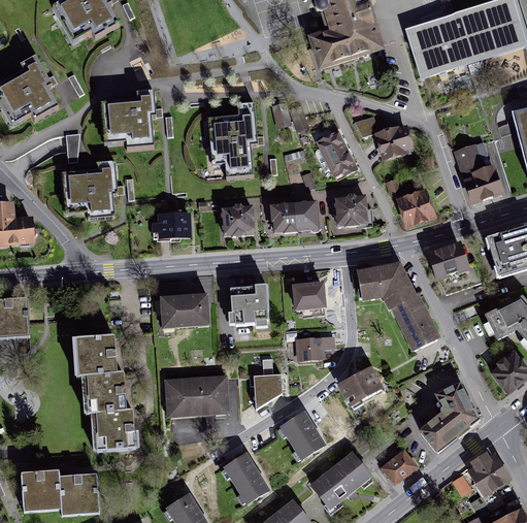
[(63,0),(53,6),(70,36),(92,25),(96,32),(118,20),(109,3),(113,1),(112,0),(63,0)]
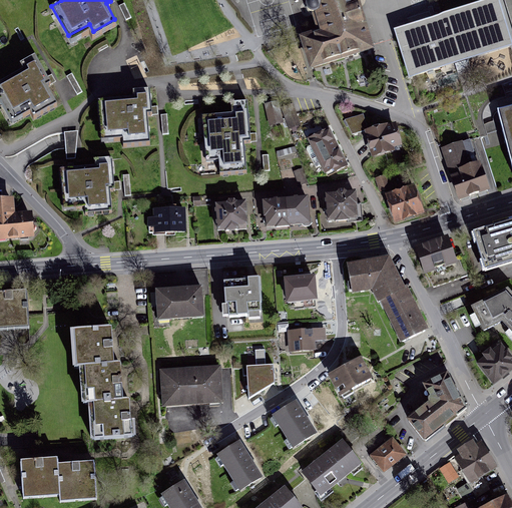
[(303,35),(311,63),(370,45),(356,0),(306,0),(306,3),(306,5),(307,6),(308,8),(310,9),(312,10),(314,10),(320,30),(303,35)]
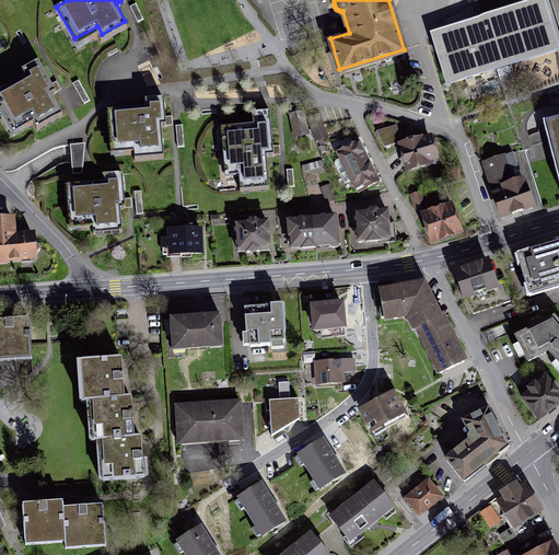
[(459,23),(432,31),(446,79),(462,74),(461,70),(473,66),(474,71),(557,46),(549,21),(544,22),(543,16),(547,15),(543,0),(534,0),(481,15),(482,21),(469,25),(468,21),(465,22),(461,23),(463,27),(461,27),(459,23)]
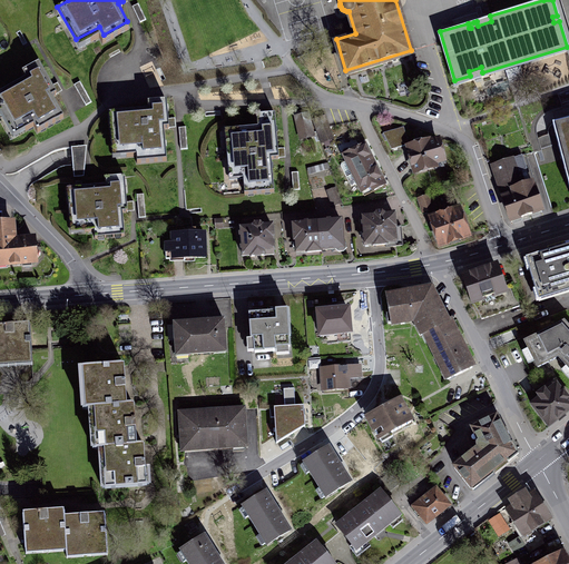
[(28,78),(0,94),(0,105),(13,127),(35,114),(39,120),(58,109),(50,96),(56,92),(36,58),(21,67),(28,78)]
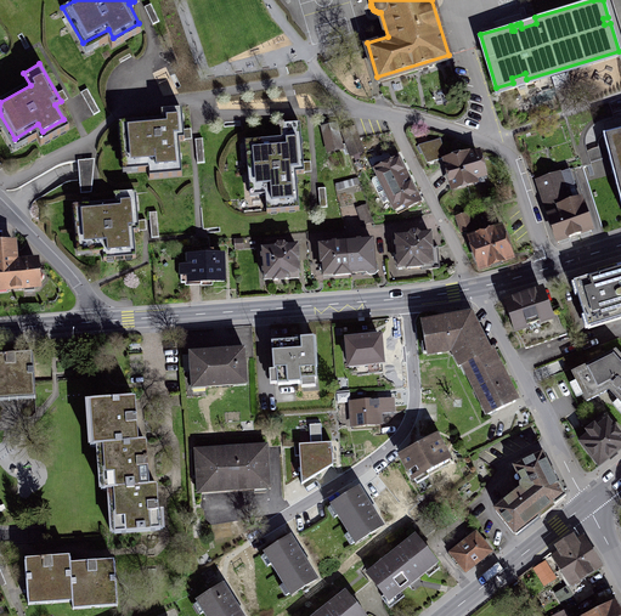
[(161,116),(116,120),(120,167),(145,164),(146,173),(179,169),(175,135),(182,135),(179,105),(159,107),(161,116)]
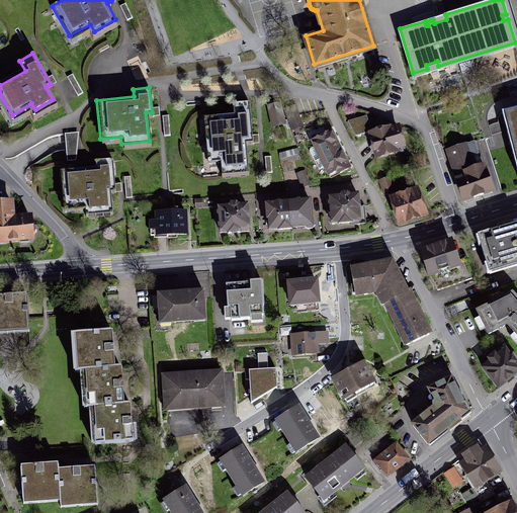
[(224,160),(224,171),(246,170),(245,142),(251,142),(250,100),(233,101),(233,114),(203,115),(205,160),(224,160)]
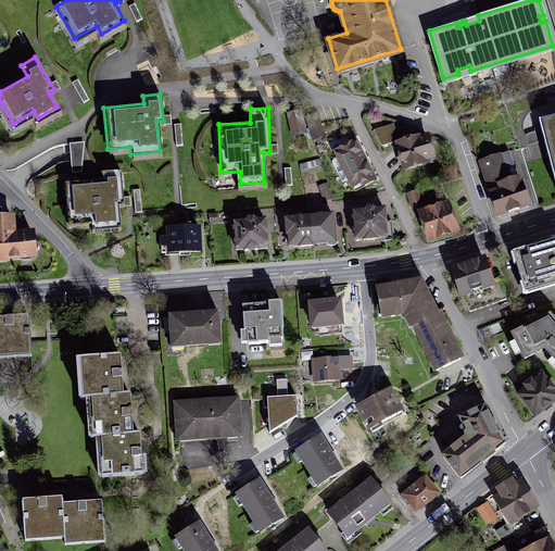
[(319,108),(294,112),(298,129),(310,128),(311,137),(324,135),(319,108)]
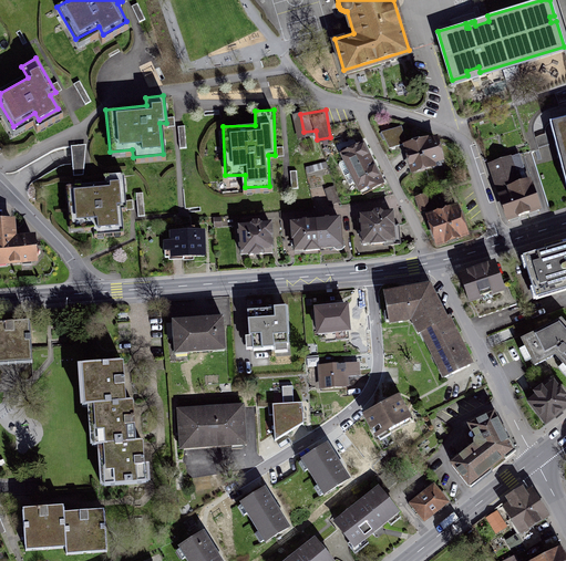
[(565,116),(548,121),(565,189),(565,116)]
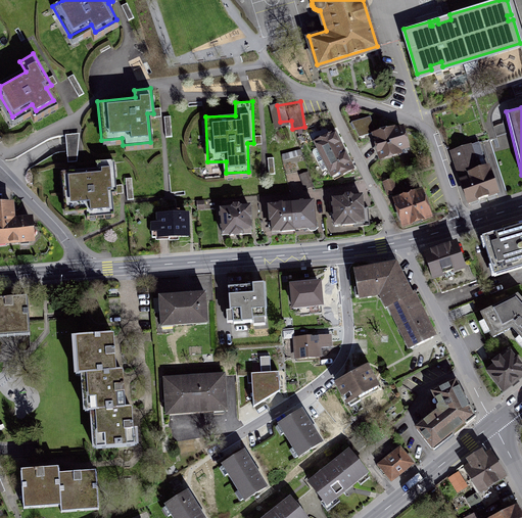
[(392,149),(407,146),(401,126),(373,132),(379,157),(393,153),(392,149)]
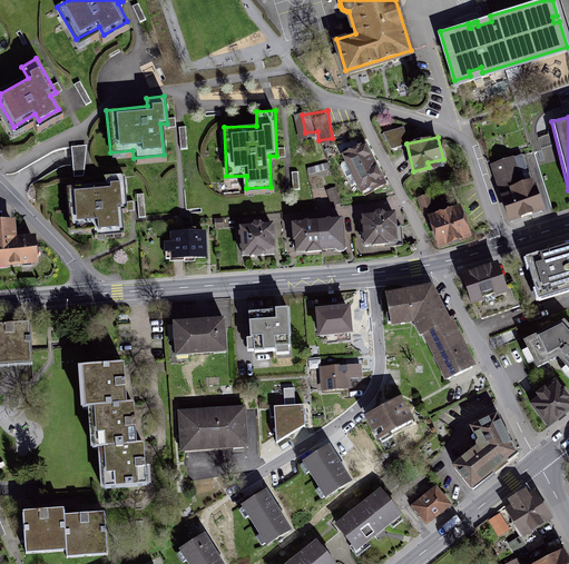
[(71,140),(72,168),(86,168),(85,140),(71,140)]
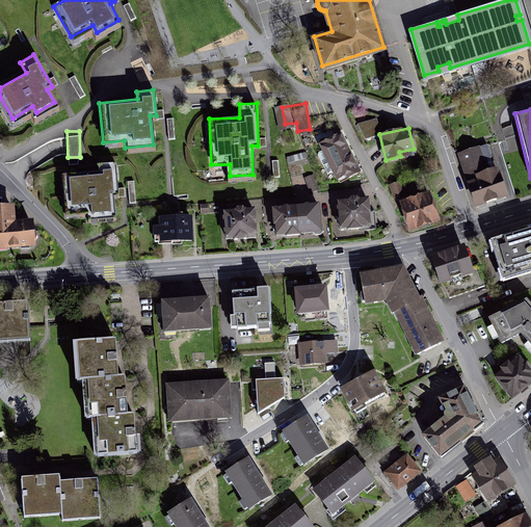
[(337,179),(359,167),(341,131),(318,141),(337,179)]
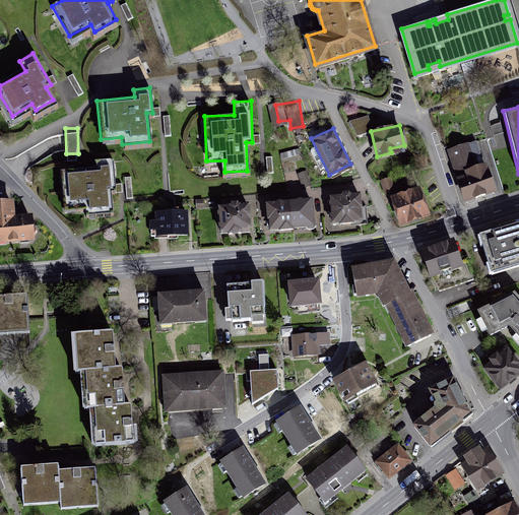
[(464,200),(495,192),(477,140),(450,149),(464,200)]
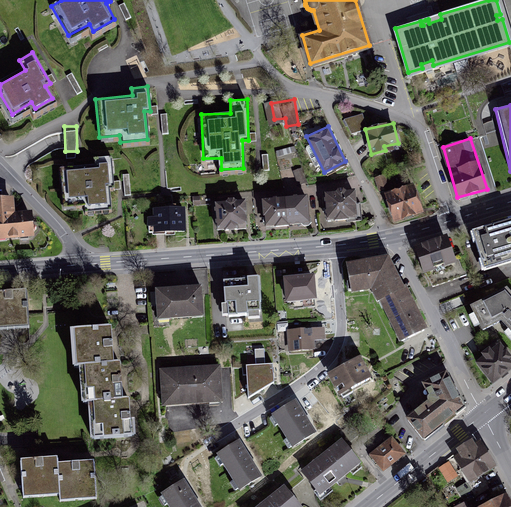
[(86,161),(58,164),(62,204),(82,202),(83,210),(109,207),(107,185),(113,185),(109,154),(93,156),(94,160),(86,161)]
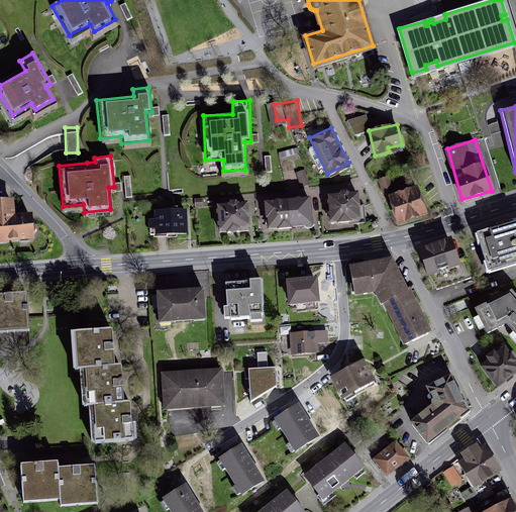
[(296,169),(300,183),(307,181),(303,167),(296,169)]
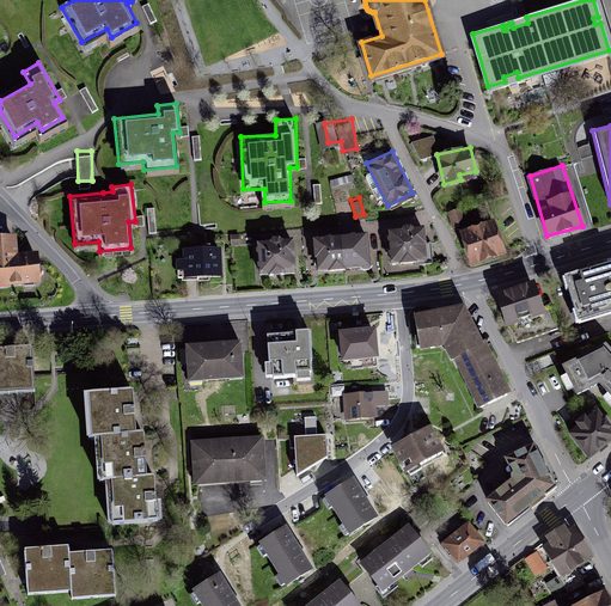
[(145,206),(150,227),(157,226),(152,204),(145,206)]
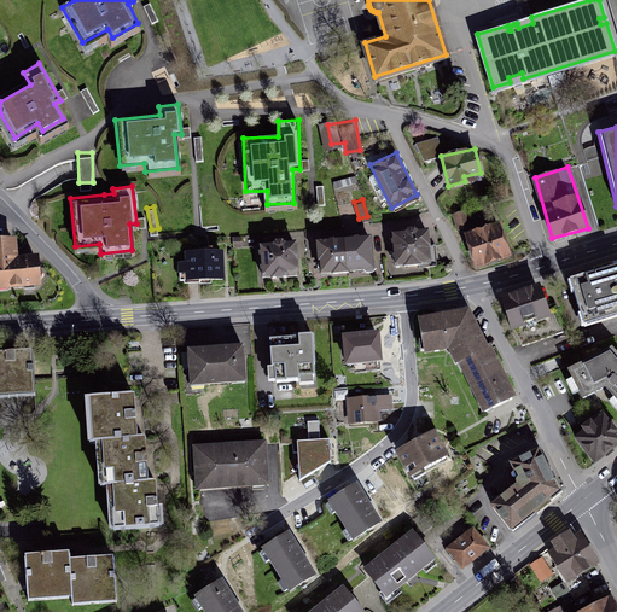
[(465,232),(477,266),(510,255),(498,221),(465,232)]
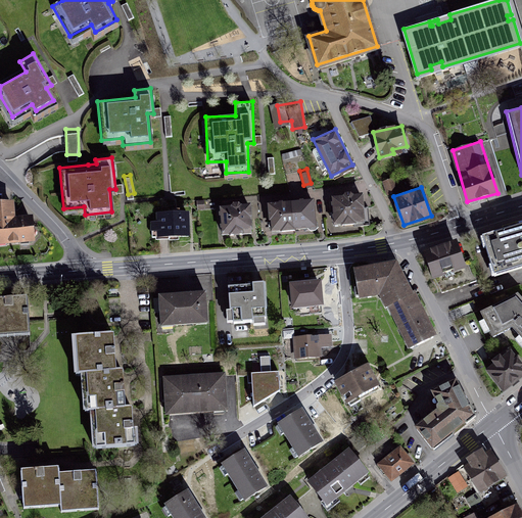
[(331,195),(333,222),(363,220),(362,193),(350,193),(349,192),(344,193),(342,194),(331,195)]
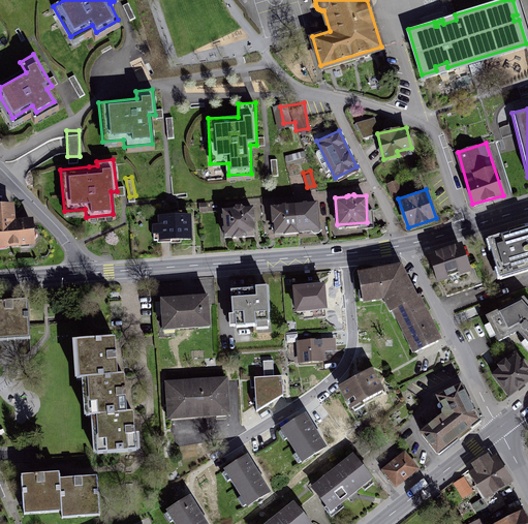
[(0,245),(32,244),(31,219),(12,220),(10,203),(0,203),(0,245)]
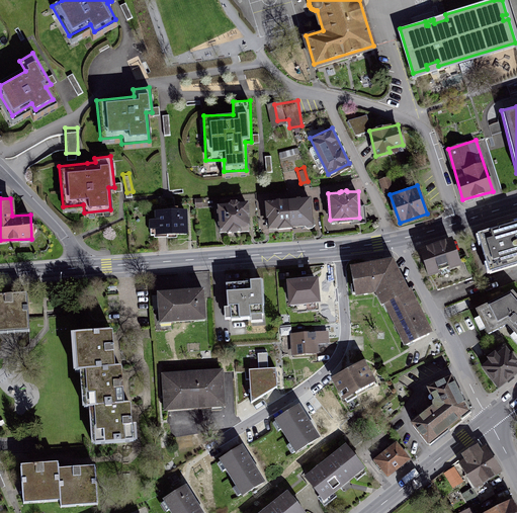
[(310,198),(286,199),(288,227),(304,225),(307,227),(312,227),(314,224),(314,219),(311,216),(310,198)]
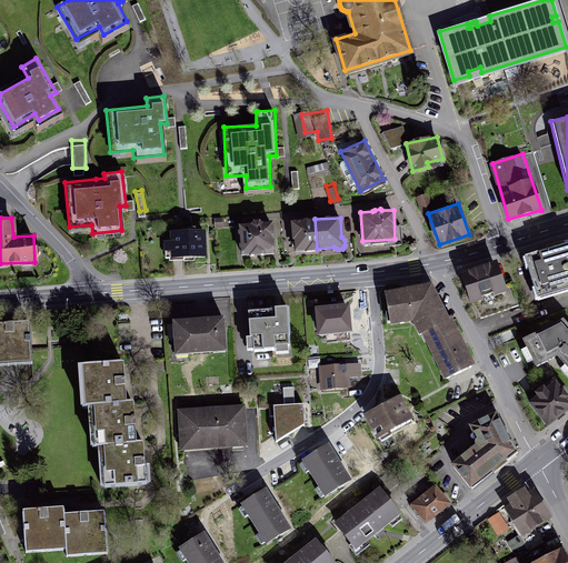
[(301,249),(317,249),(315,219),(290,221),(290,237),(291,235),(292,248),(301,248),(301,249)]
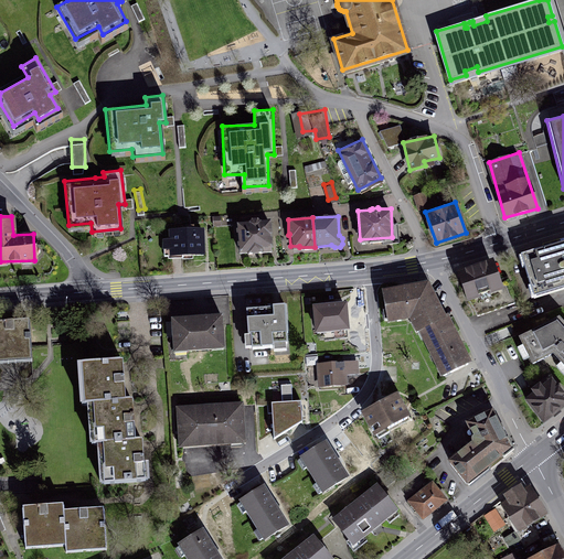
[(247,223),(234,224),(235,248),(244,248),(244,249),(269,247),(267,222),(257,222),(255,219),(249,219),(247,223)]
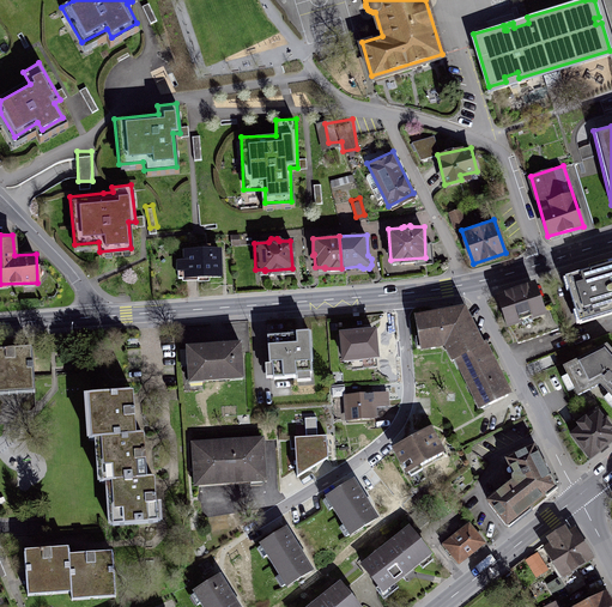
[(217,246),(185,247),(185,274),(218,274),(217,246)]
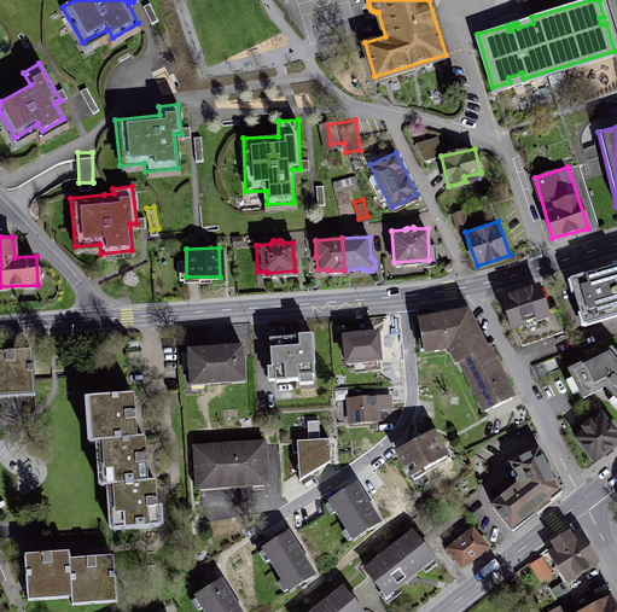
[(616,260),(571,274),(586,321),(616,312),(616,260)]
